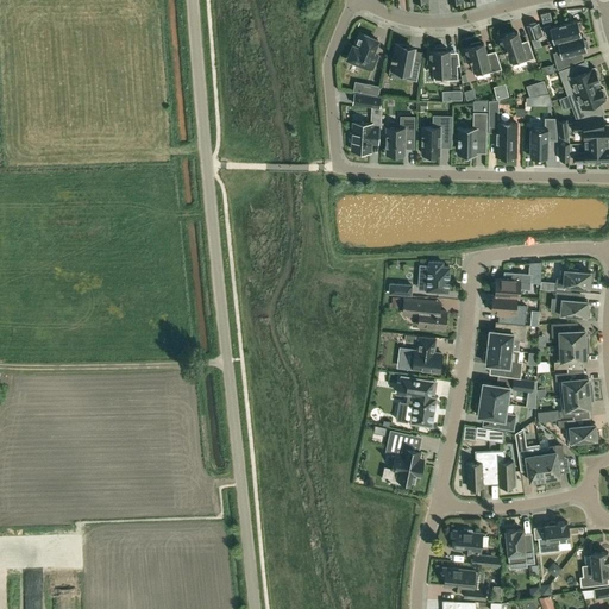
[(553,43),(583,35),(582,35),(579,29),(582,29),(581,22),(578,23),(577,20),(551,27),(550,25),(544,26),(546,35),(551,32),(553,43)]
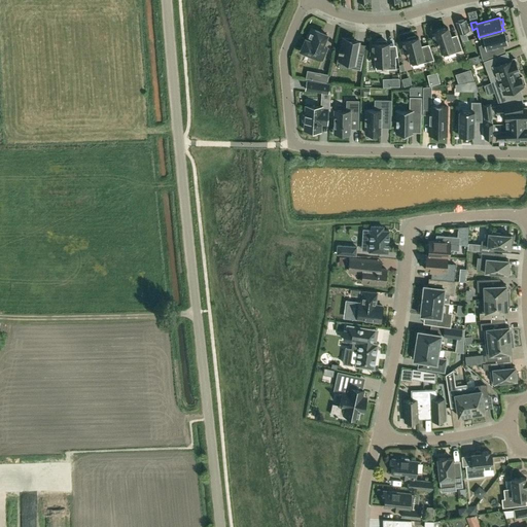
[(460,34),(469,31),(466,20),(456,22),(460,34)]
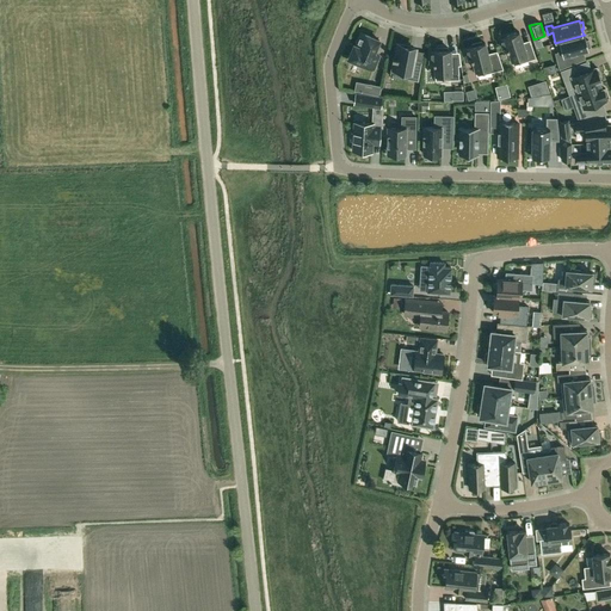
[(374,38),(362,32),(356,45),(355,45),(349,59),(374,68),(380,55),(374,53),(380,41),(377,39),(377,41),(374,39),(374,38)]
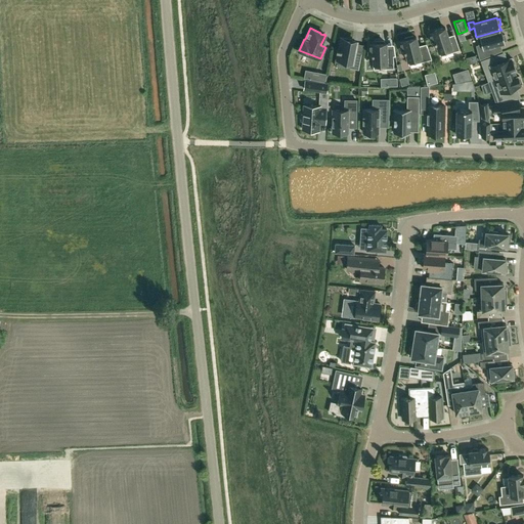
[(445,28),(428,33),(432,43),(434,42),(435,43),(436,42),(440,56),(460,49),(455,37),(449,39),(445,28)]
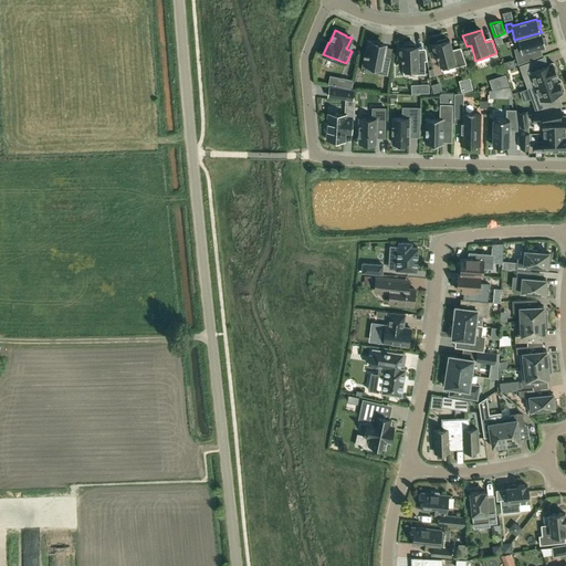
[(542,32),(514,40),(515,40),(517,49),(515,49),(519,64),(532,59),(530,50),(545,46),(545,44),(547,43),(545,37),(543,38),(542,32)]
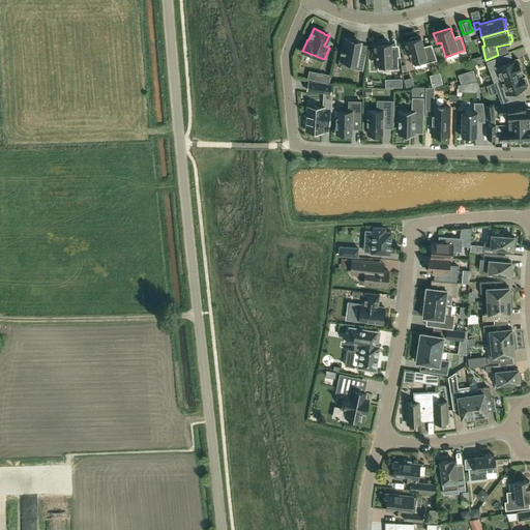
[(403,41),(406,52),(409,51),(409,52),(410,52),(414,65),(437,60),(433,47),(423,50),(420,37),(418,37),(418,36),(409,38),(410,40),(403,41)]
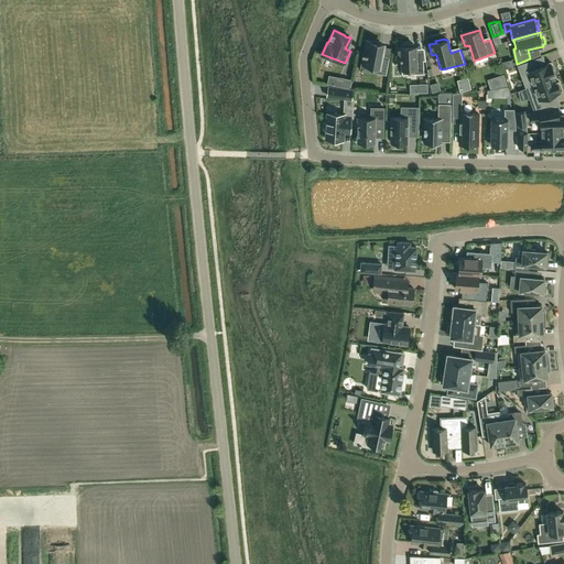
[(365,55),(362,64),(378,66),(377,73),(386,75),(389,58),(381,57),(382,45),(372,43),(372,42),(367,41),(365,53),(361,53),(361,55),(365,55)]
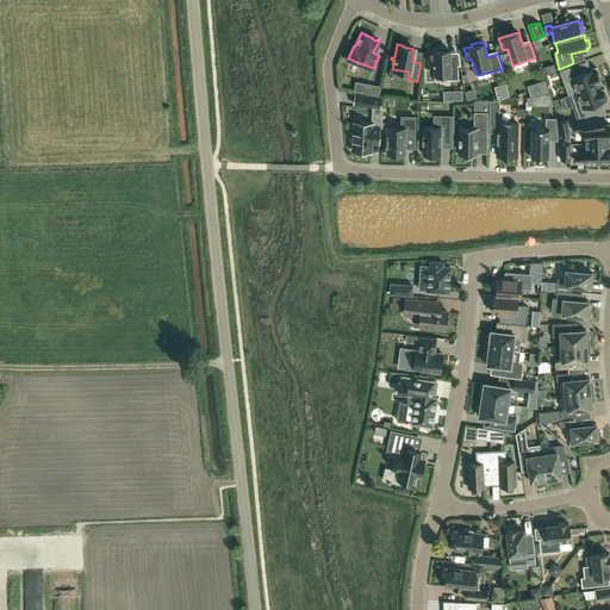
[(436,48),(436,50),(429,50),(429,62),(433,62),(433,63),(435,63),(435,80),(459,79),(458,63),(450,63),(449,49),(447,49),(447,47),(436,48)]
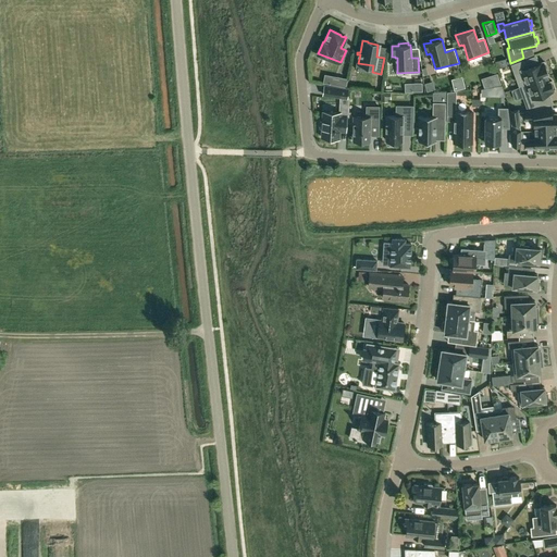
[(520,87),(548,76),(546,73),(547,72),(547,71),(548,71),(545,62),(544,62),(528,67),(524,60),(511,64),(520,87)]
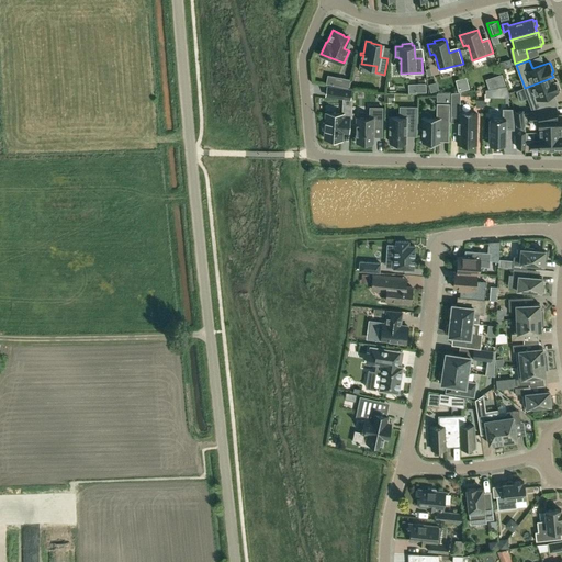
[(489,88),(505,85),(502,74),(485,79),(489,88)]
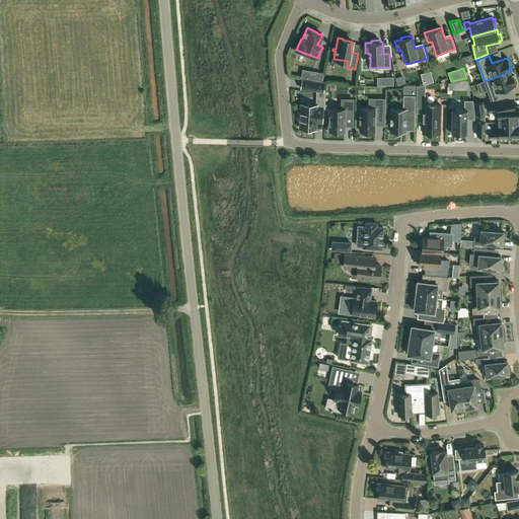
[(324,75),(303,71),(301,79),(322,83),(324,75)]
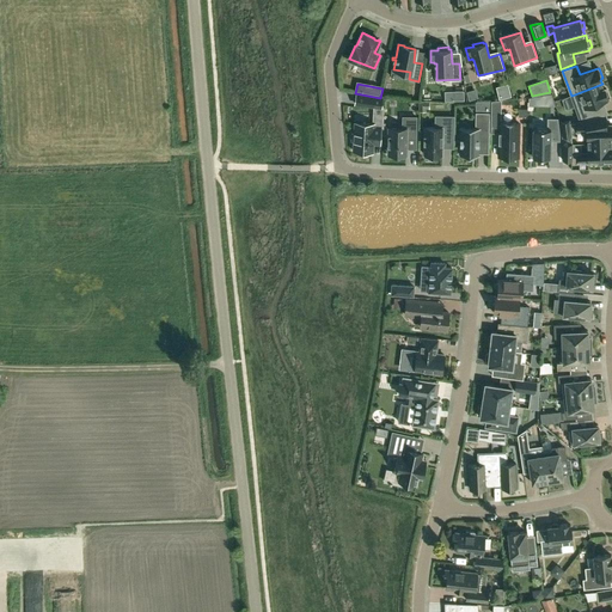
[(595,116),(592,105),(610,99),(609,98),(610,98),(607,89),(605,90),(605,87),(604,89),(603,84),(571,96),(580,118),(595,116)]
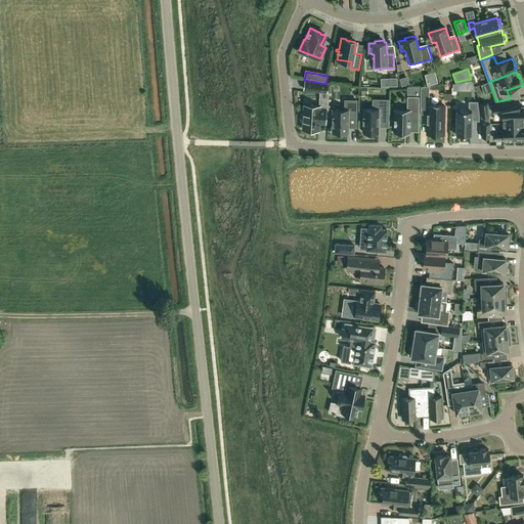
[(436,74),(425,77),(428,87),(438,85),(436,74)]
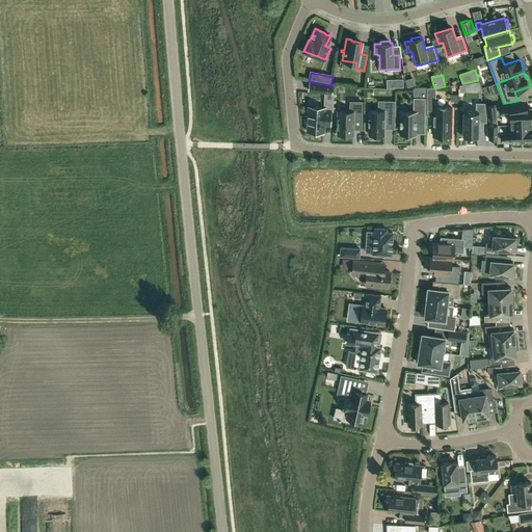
[(414,80),(406,81),(408,89),(416,87),(414,80)]
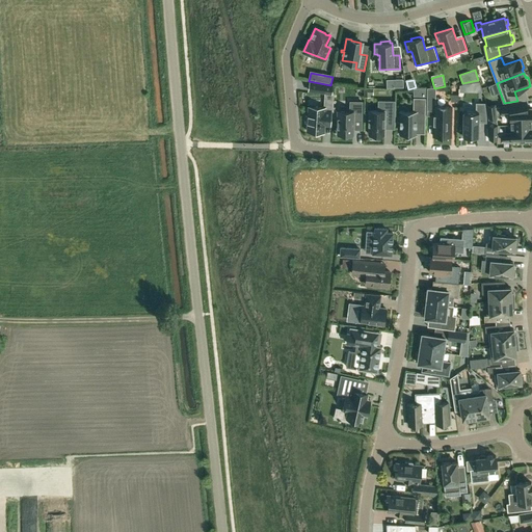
[(403,81),(387,81),(388,90),(404,89),(403,81)]
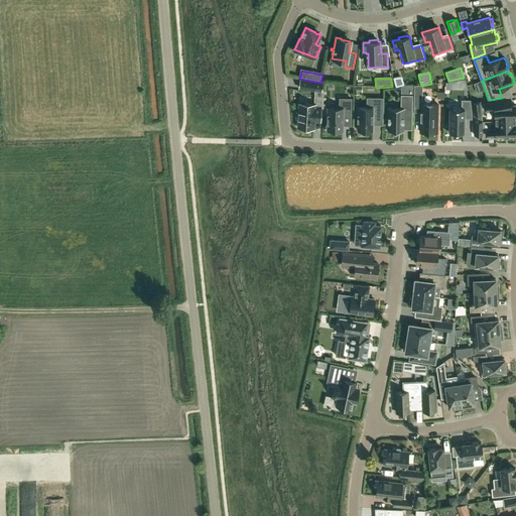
[(324,84),(300,81),(299,91),(315,93),(324,93),(324,84)]
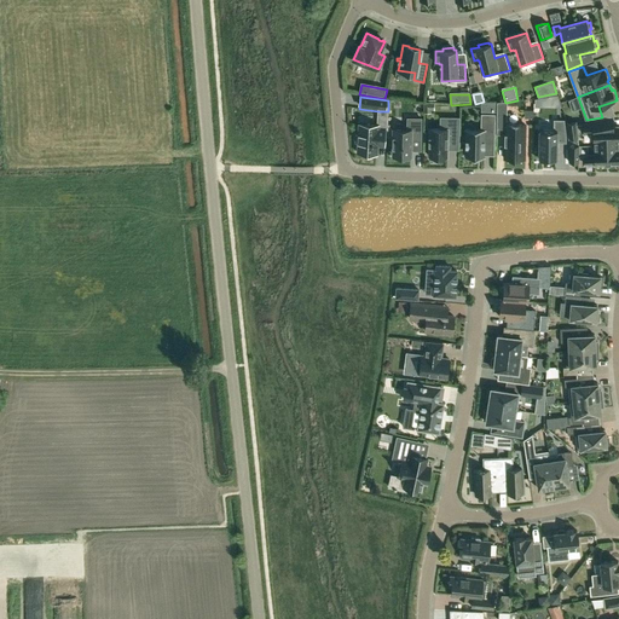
[(497,134),(505,134),(504,157),(508,157),(508,160),(521,161),(521,158),(525,158),(525,125),(505,123),(507,104),(498,105),(497,134)]
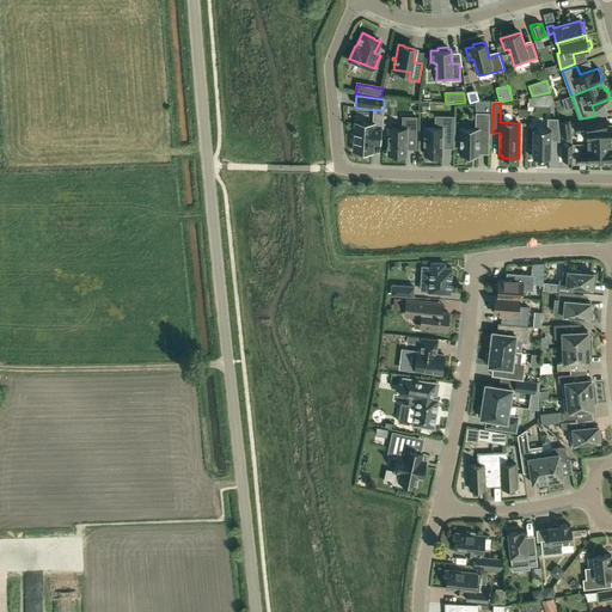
[(418,114),(427,114),(427,111),(429,111),(429,104),(420,104),(418,114)]
